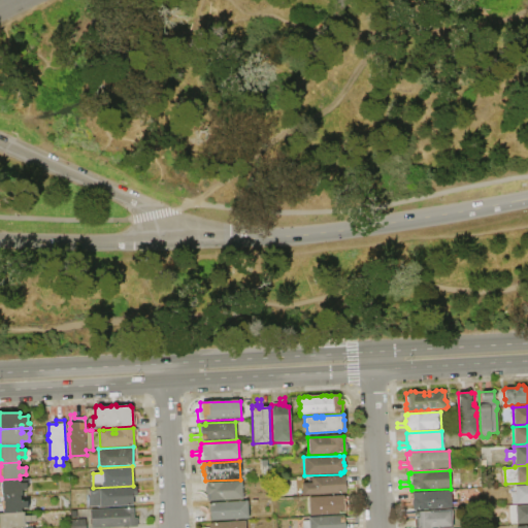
[(310,477),(343,475),(343,476),(347,476),(348,485),(354,485),(354,489),(344,489),(344,494),(301,496),(301,484),(310,483),(310,477)]
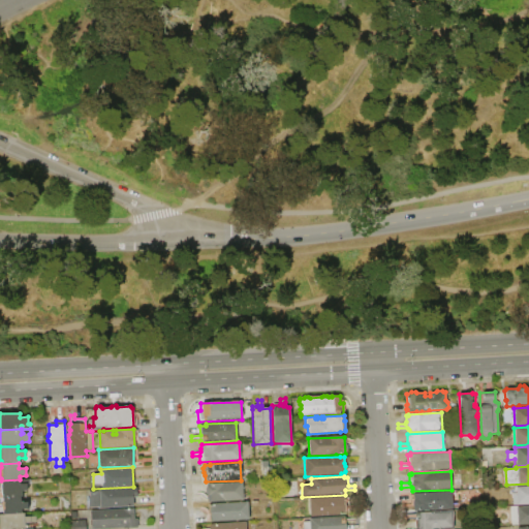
[(2,498),(2,494),(1,494),(1,491),(0,491),(0,488),(1,488),(1,485),(1,480),(20,479),(20,484),(27,484),(27,491),(22,491),(22,497),(21,497),(12,497),(12,496),(11,496),(11,497),(2,498)]
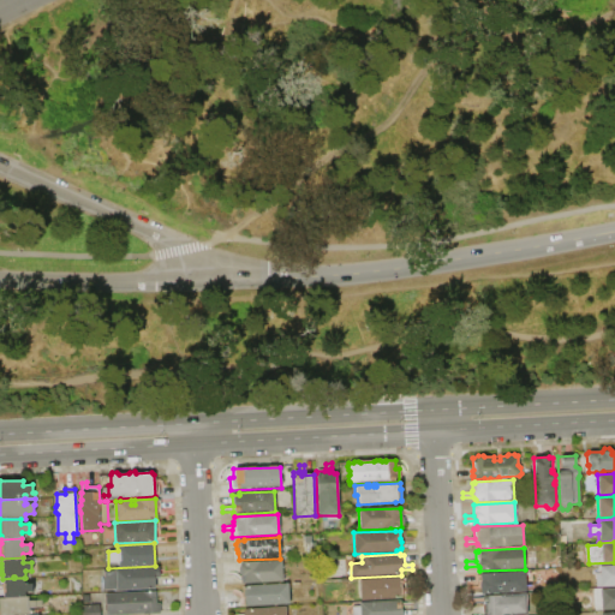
[(250,562),(281,561),(282,581),(239,584),(239,581),(238,581),(237,580),(236,579),(234,578),(228,578),(228,573),(233,573),(236,573),(238,577),(239,577),(238,573),(238,566),(239,565),(239,563),(250,562)]
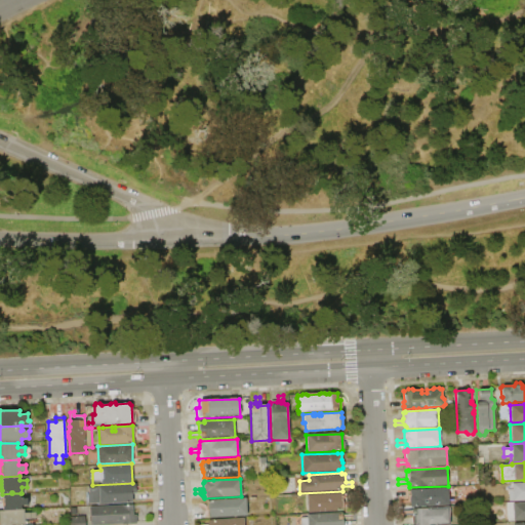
[(512,483),(524,482),(524,500),(512,501),(512,483)]
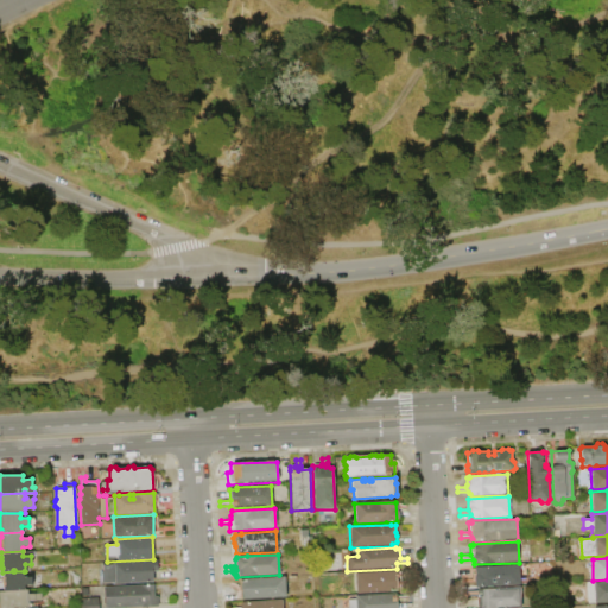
[(114,563),(157,561),(158,571),(152,572),(153,583),(115,584),(115,583),(101,584),(101,572),(102,572),(102,564),(114,564),(114,563)]
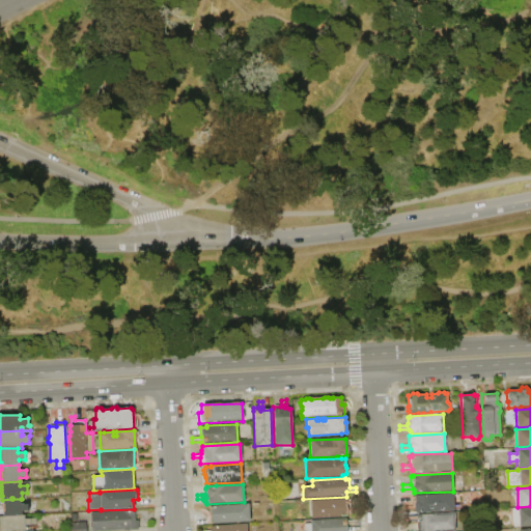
[(414,495),(453,493),(454,511),(415,513),(415,509),(404,509),(404,506),(412,506),(412,497),(414,496),(414,495)]
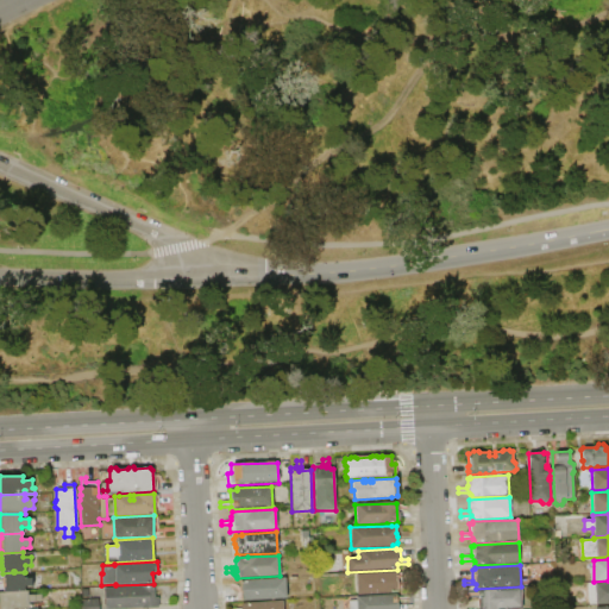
[(2,573),(13,572),(14,572),(24,572),(24,578),(32,577),(32,586),(24,586),(24,591),(4,592),(4,589),(2,589),(2,584),(0,584),(0,581),(1,581),(1,577),(2,577),(2,573)]
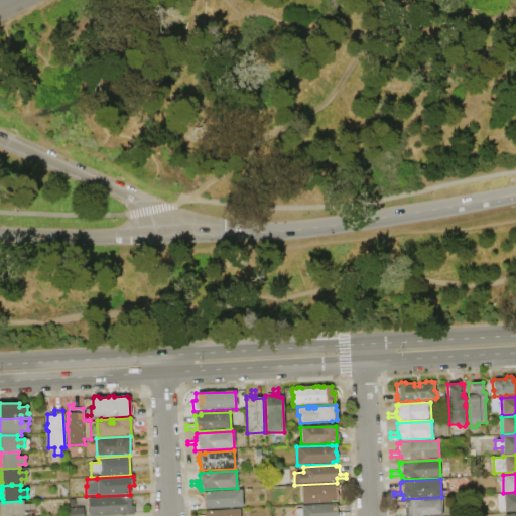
[(300,486),(336,485),(336,502),(301,504),(300,486)]
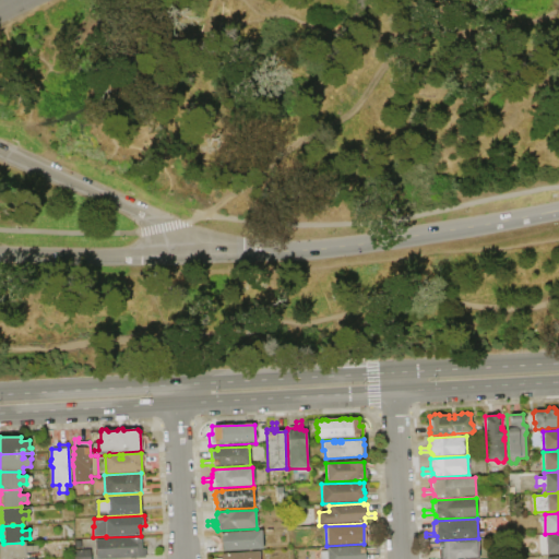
[(223,532),(262,531),(262,549),(221,551),(221,550),(216,550),(216,543),(214,540),(211,539),(211,535),(213,535),(215,536),(218,538),(218,537),(219,533),(223,533),(223,532)]
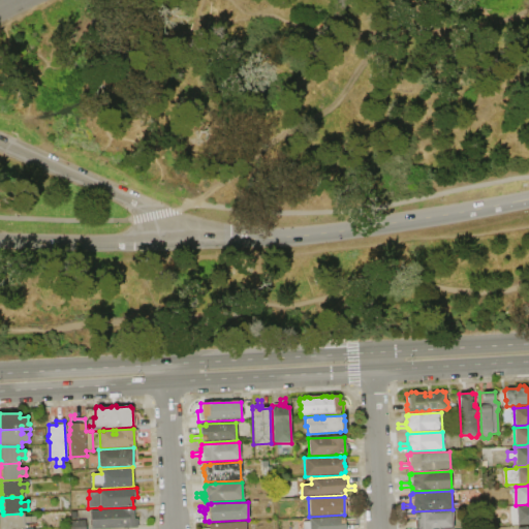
[(517,506),(528,505),(528,523),(517,524),(517,506)]
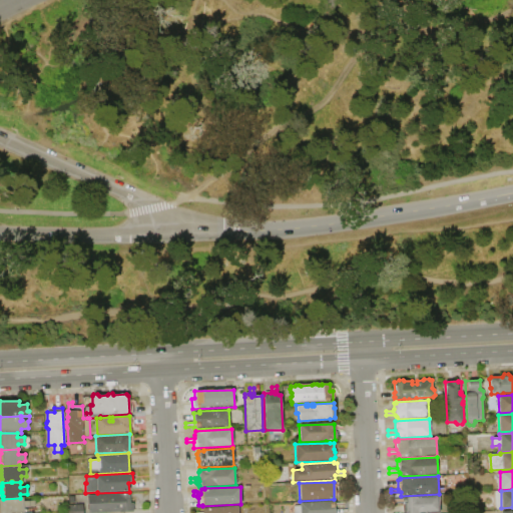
[(87,512),(87,495),(129,493),(130,503),(133,503),(133,512),(110,512),(87,512)]
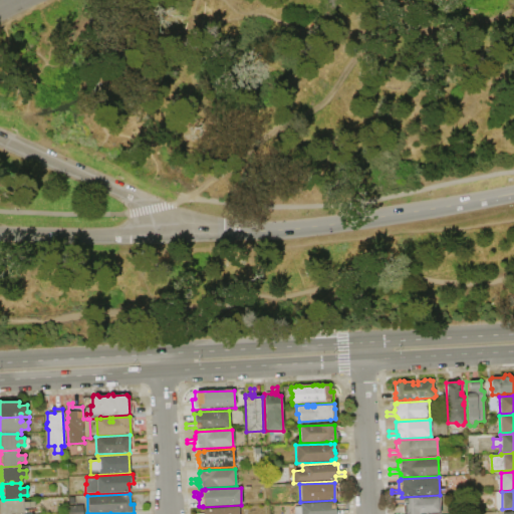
[(404,499),(407,499),(407,498),(418,497),(418,499),(439,498),(439,513),(419,513),(404,513),(402,513),(402,506),(404,504),(399,504),(397,505),(395,507),(392,505),(394,502),(399,500),(404,500),(404,499)]
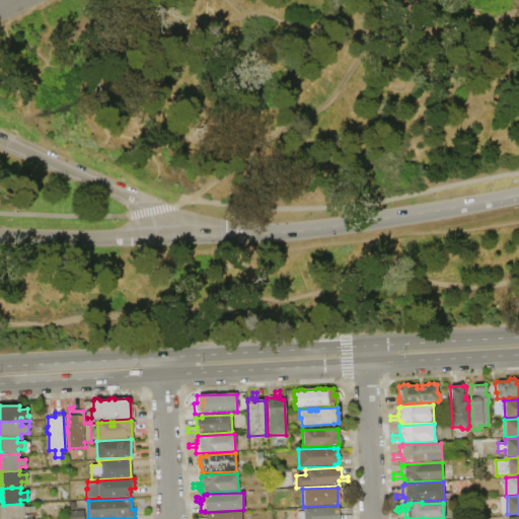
[(0,518),(0,505),(3,505),(20,504),(23,504),(23,506),(35,506),(35,512),(24,512),(24,518),(0,518)]
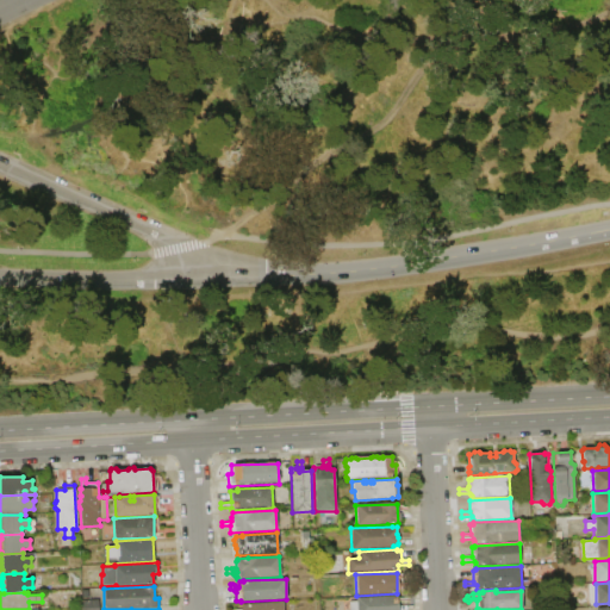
[(355,609),(355,598),(397,597),(397,598),(409,598),(409,603),(397,603),(397,609),(355,609)]
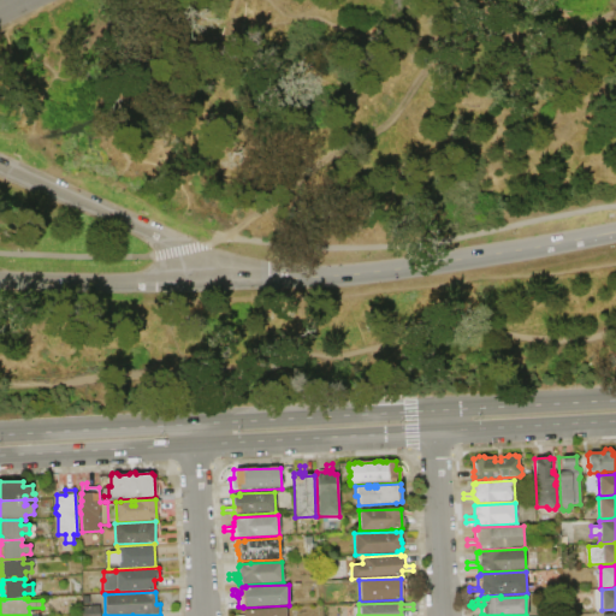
[(82,615),(82,606),(100,605),(100,615),(82,615)]
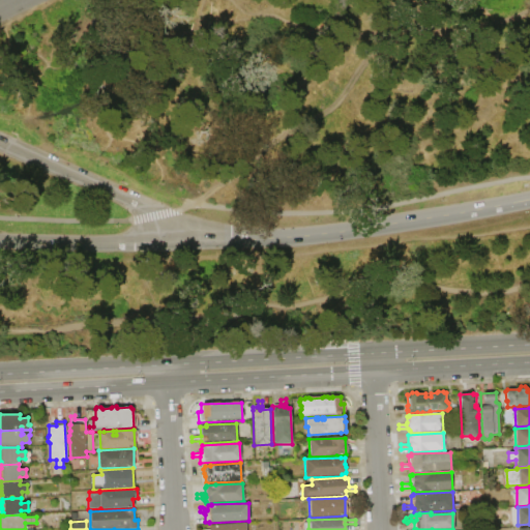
All buildings are outlined.
